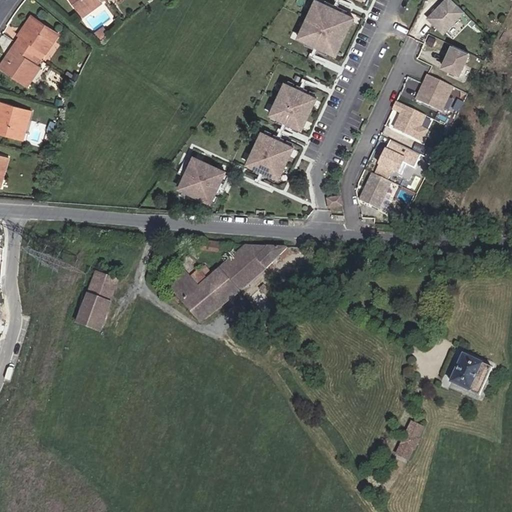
[(99,0),(69,0),(80,14),(99,0)]
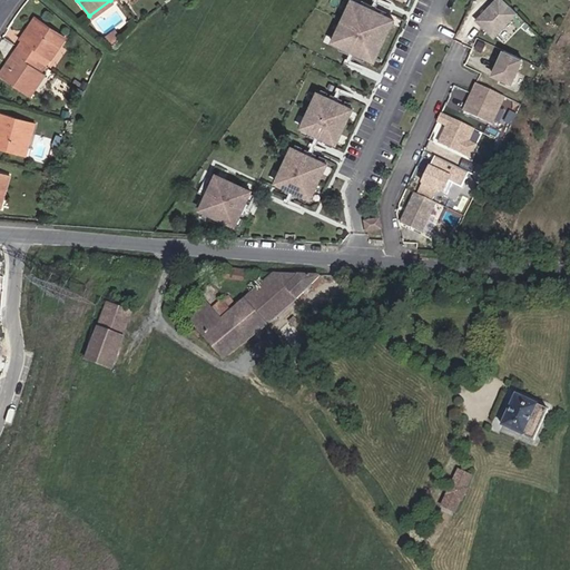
[(373,61),(393,19),(351,0),(350,0),(332,42),(373,61)]
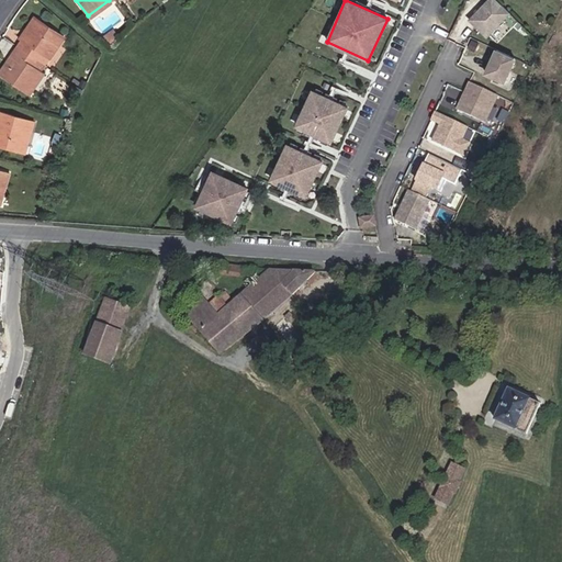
[(489,38),(509,13),(493,0),(486,0),(469,22),(489,38)]
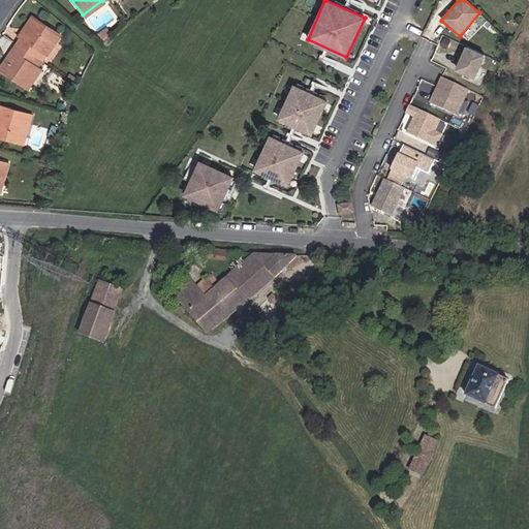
[(17,42),(42,59),(61,30),(32,11),(22,27),(25,29),(17,42)]
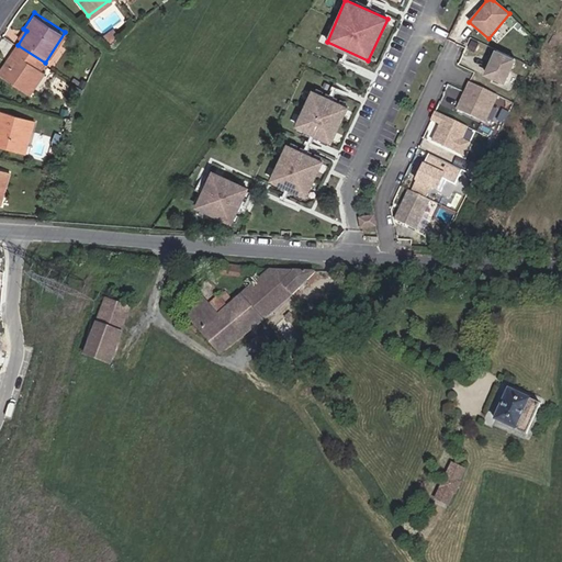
[(43,66),(45,63),(18,45),(0,71),(32,92),(47,69),(43,66)]
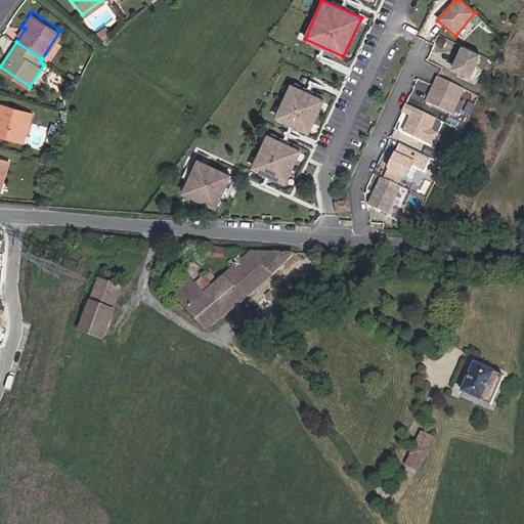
[(468,75),(478,53),(461,46),(457,54),(460,55),(457,60),(455,59),(451,68),(468,75)]
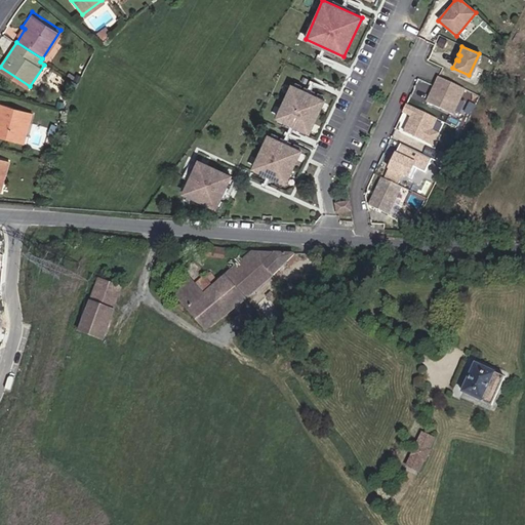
[(452,114),(463,88),(438,77),(427,103),(452,114)]
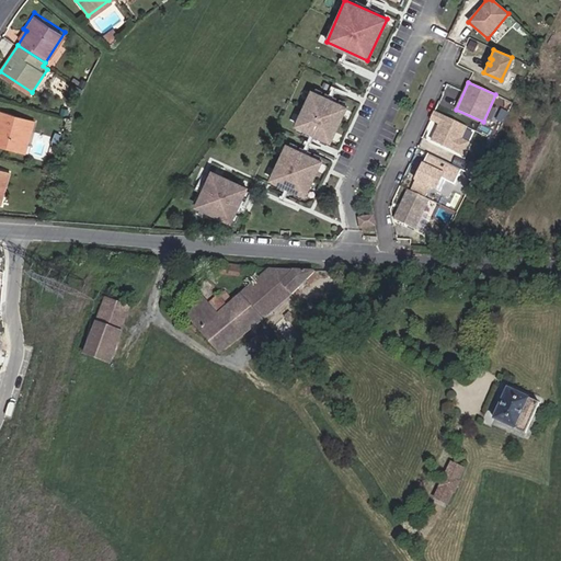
[(345,105),(310,91),(296,126),(331,140),(345,105)]
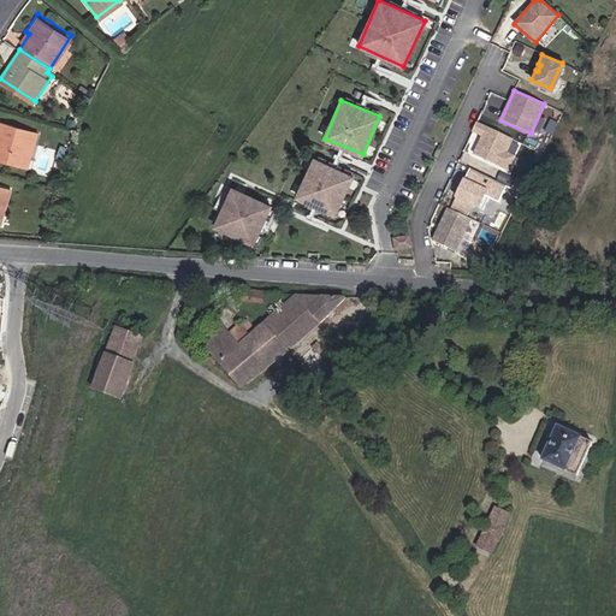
[(0,118),(0,155),(27,164),(36,129),(0,118)]
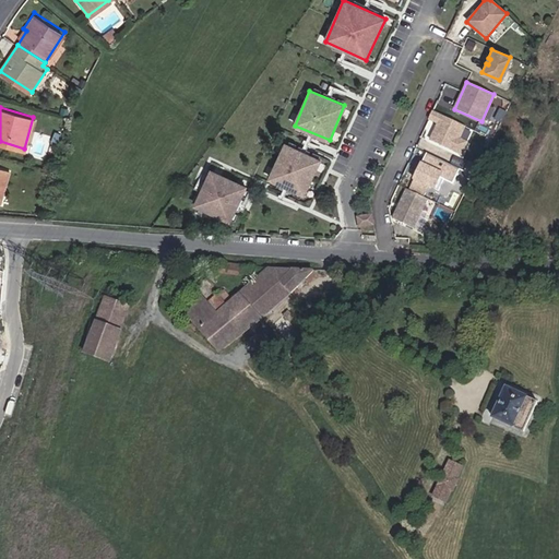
[(460,138),(465,126),(432,111),(429,120),(439,125),(437,131),(435,130),(430,141),(462,154),(467,141),(460,138)]
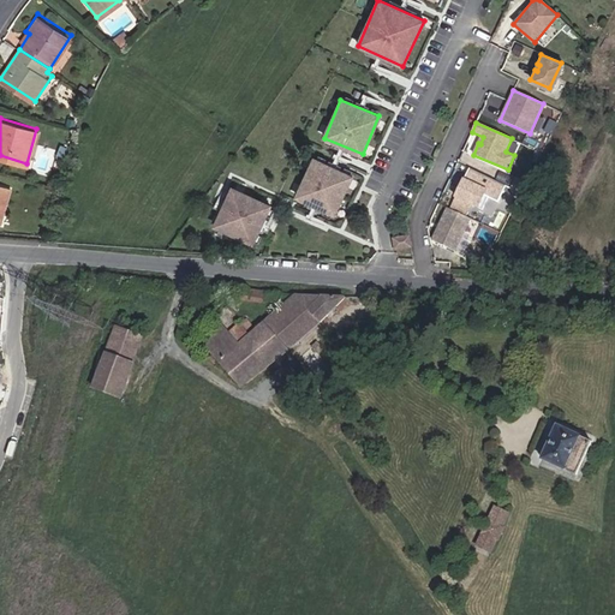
[(350,174),(311,160),(296,198),(334,213),(350,174)]
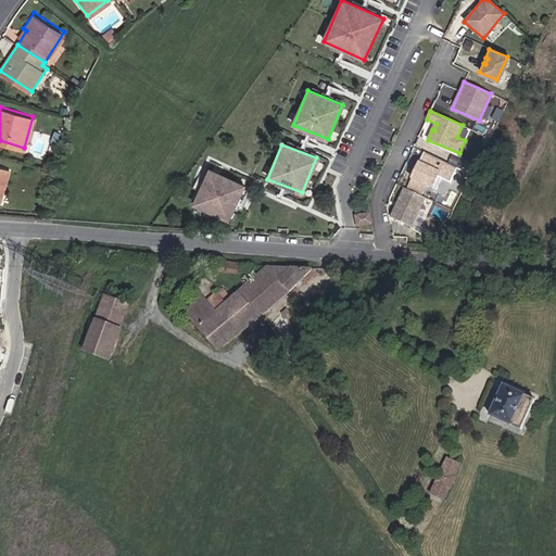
[(452,181),(458,166),(425,152),(418,167),(421,168),(416,180),(438,189),(442,178),(452,181)]
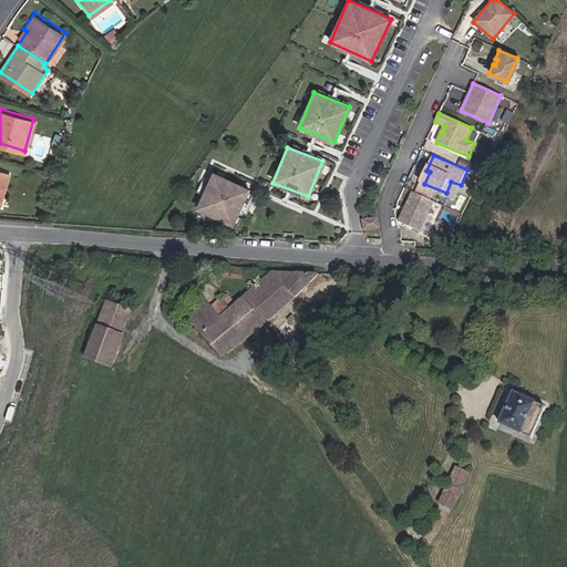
[(0,203),(2,204),(11,169),(0,165),(0,203)]
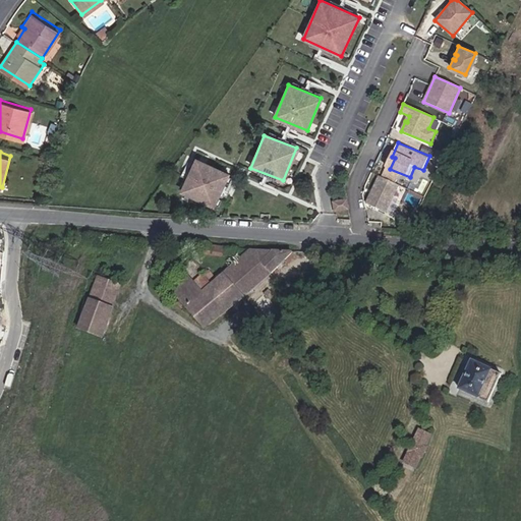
[(216,200),(229,168),(196,155),(183,187),(216,200)]
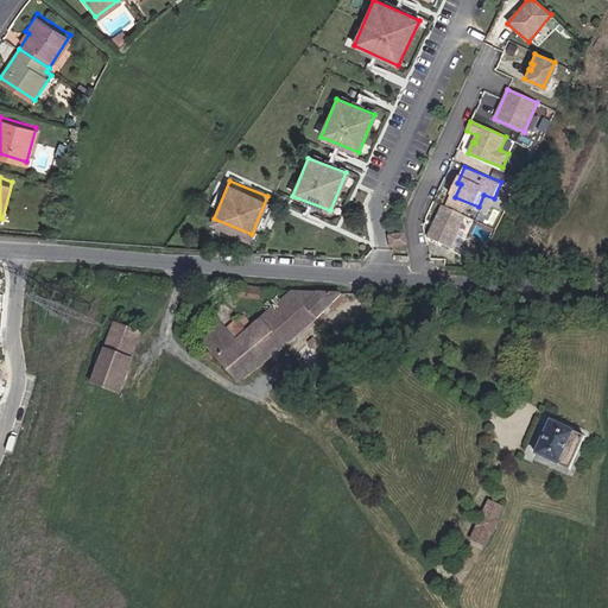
[(454,248),(467,216),(444,207),(430,239),(454,248)]
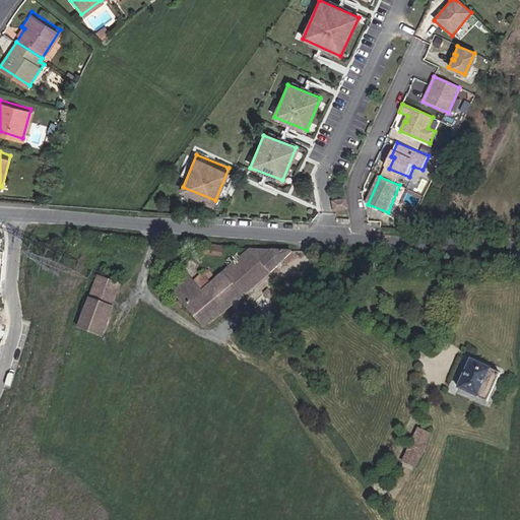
[(350,210),(348,200),(335,203),(337,213),(350,210)]
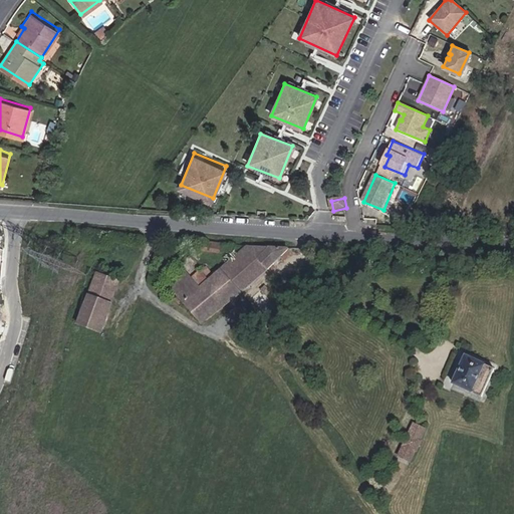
[(222,247),(222,240),(199,239),(199,247),(222,247)]
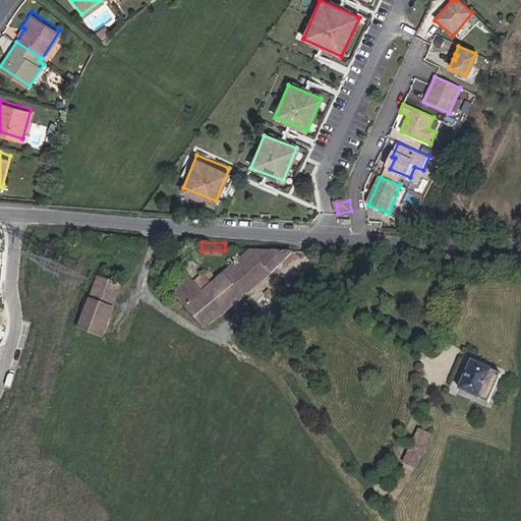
[(248,293),(293,253),(253,251),(205,290),(188,275),(180,281),(182,283),(172,290),(196,325),(200,328),(211,321),(206,312),(216,305),(222,312),(248,293)]
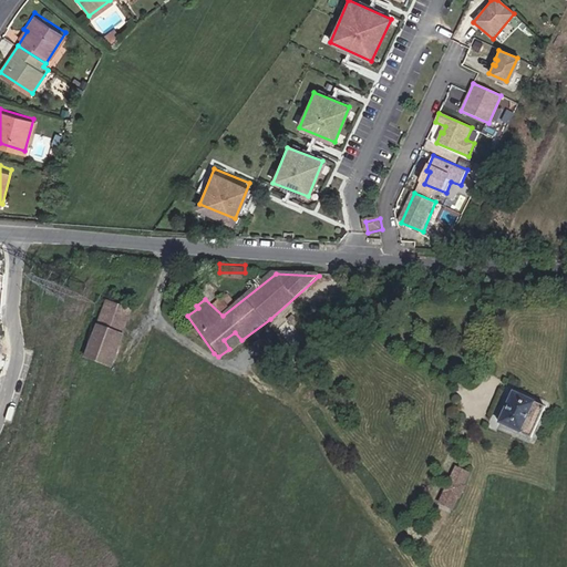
[(106,298),(85,358),(115,369),(137,310),(106,298)]
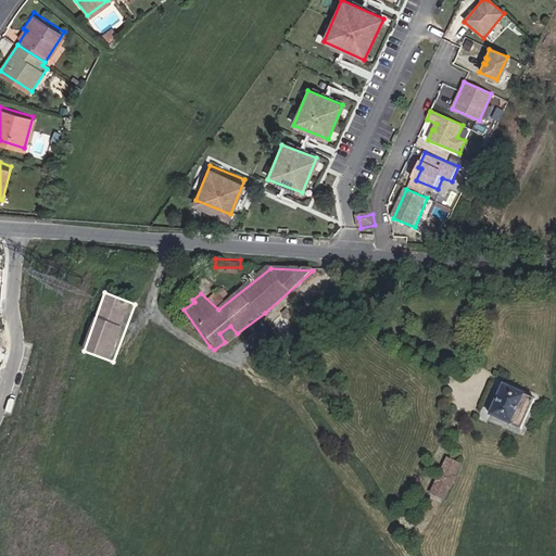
[(237,333),(230,326),(219,333),(225,342),(237,333)]
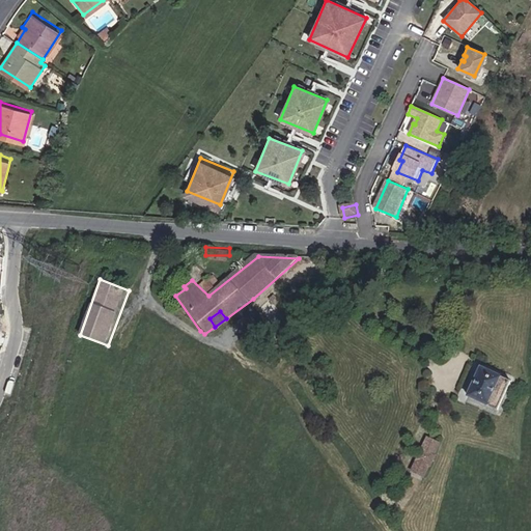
[(485,368),(472,397),(502,412),(516,383),(485,368)]
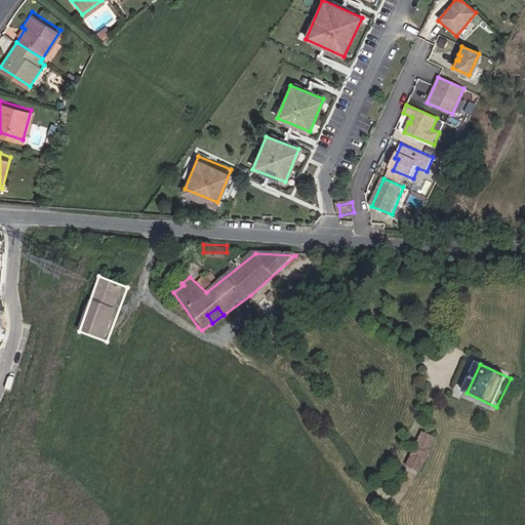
[(421,445),(426,435),(425,434),(430,422),(417,417),(403,450),(415,455),(419,444),(421,445)]
